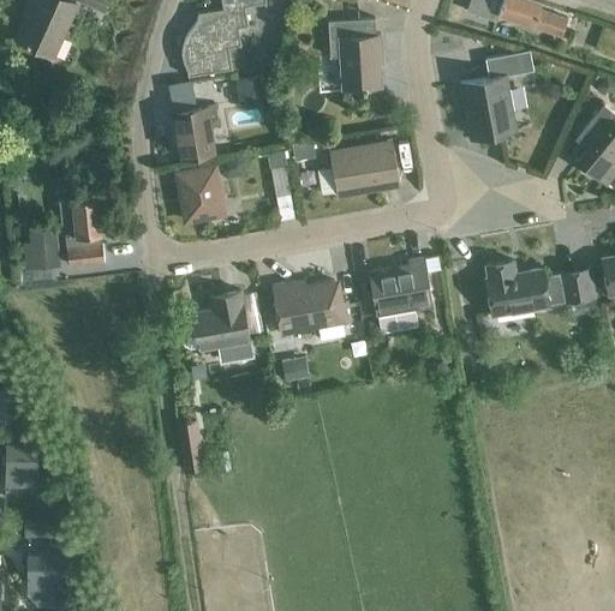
[(77,6),(63,0),(31,0),(29,7),(33,9),(18,41),(54,57),(77,6)]
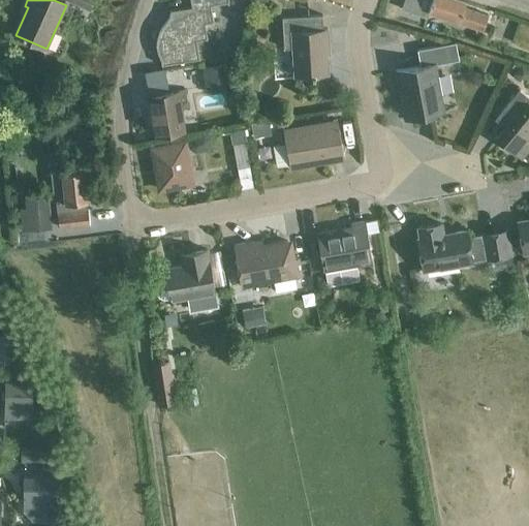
[(94,0),(65,0),(90,10),(94,0)]
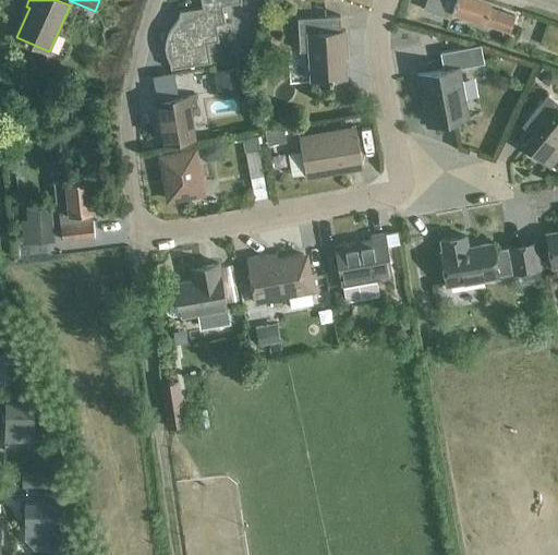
[(199,0),(202,10),(180,13),(176,21),(171,28),(169,37),(168,46),(167,55),(168,63),(171,71),(222,63),(221,62),(219,44),(216,27),(226,26),(222,8),(242,4),(240,0),(199,0)]
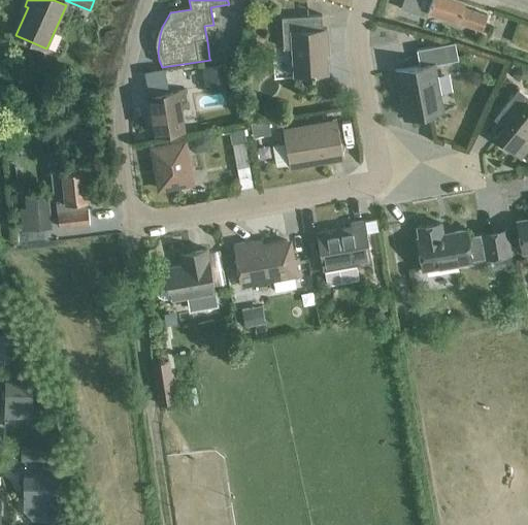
[(465,4),(454,0),(403,0),(401,10),(426,20),(428,13),(482,32),(487,18),(463,9),(465,4)]
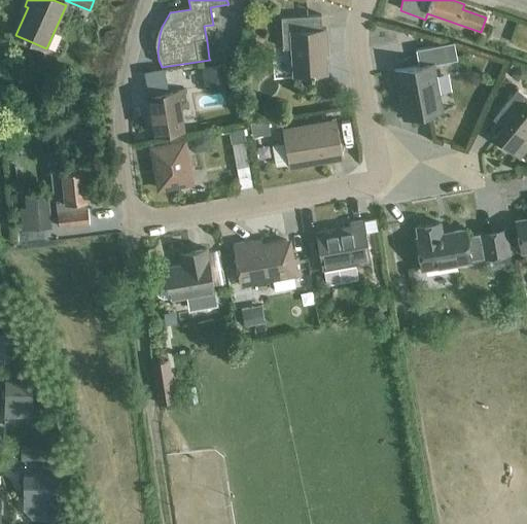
[(321,18),(281,20),(283,51),(291,50),(293,78),(311,77),(311,79),(314,79),(314,77),(326,76),(325,48),(327,48),(326,32),(322,32),(321,18)]
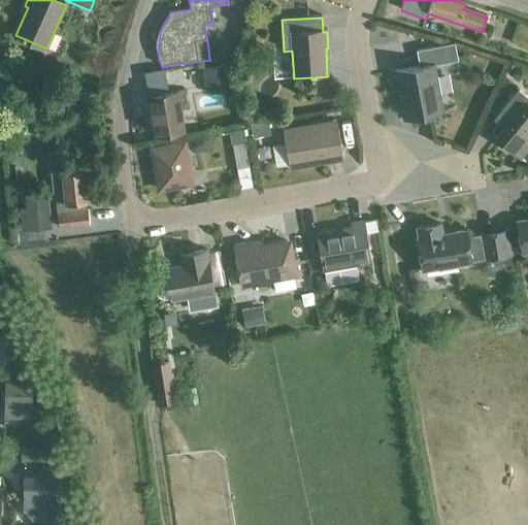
[(488,27),(485,38),(500,43),(503,32),(488,27)]
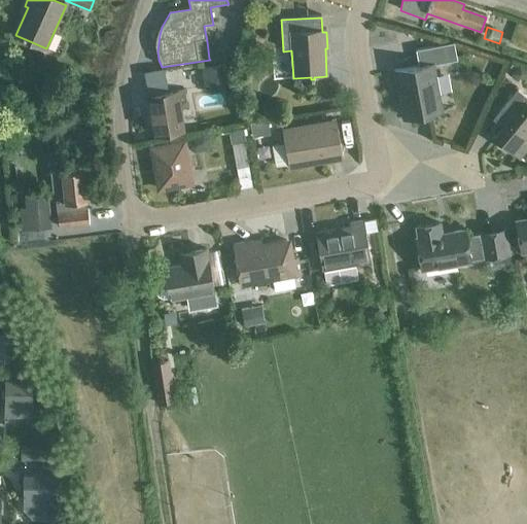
[(400,89),(406,120),(443,113),(434,67),(457,63),(454,45),(416,53),(419,68),(394,73),(397,90),(400,89)]
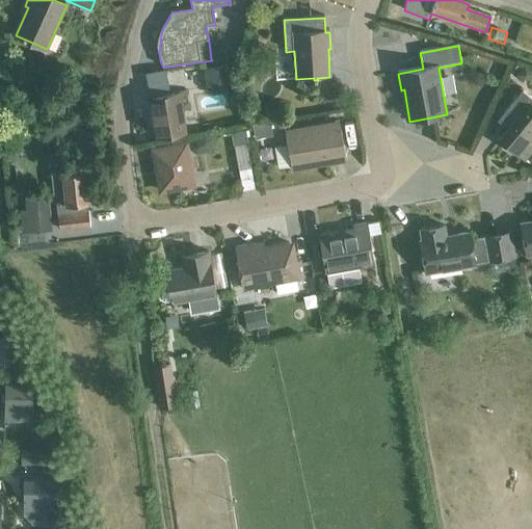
[(224,64),(204,68),(208,93),(229,89),(224,64)]
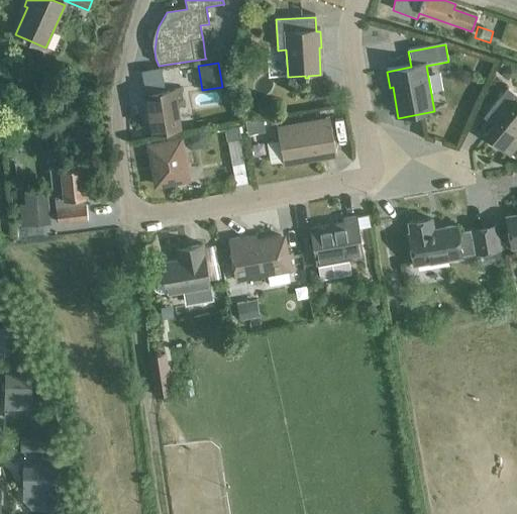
[(516,76),(516,74),(510,68),(503,76),(511,84),(516,76)]
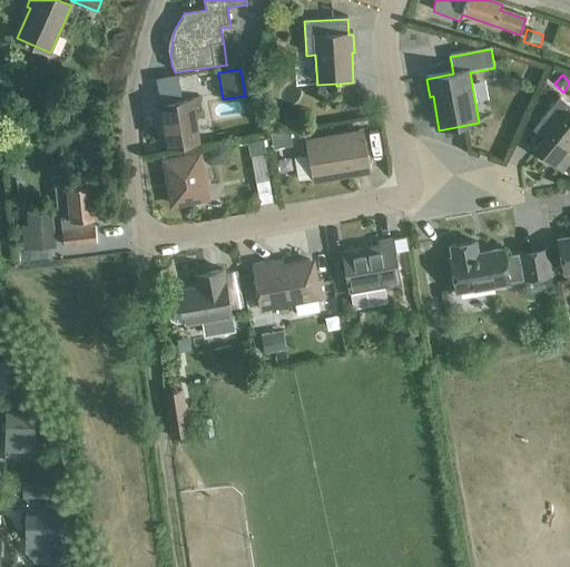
[(548,137),(536,152),(562,174),(569,162),(569,114),(569,113),(569,107),(559,99),(536,128),(548,137)]
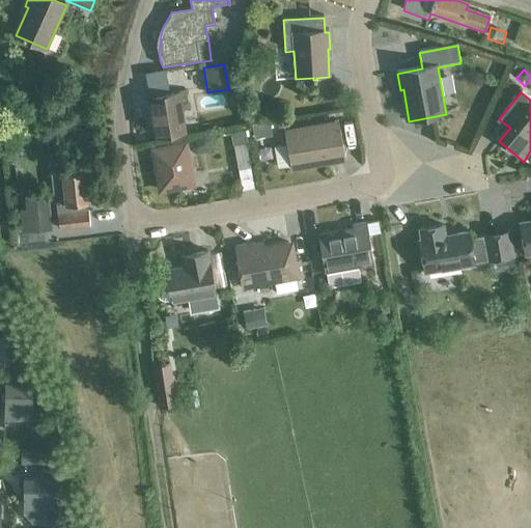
[(187,93),(149,100),(157,139),(185,134),(182,111),(189,110),(187,93)]
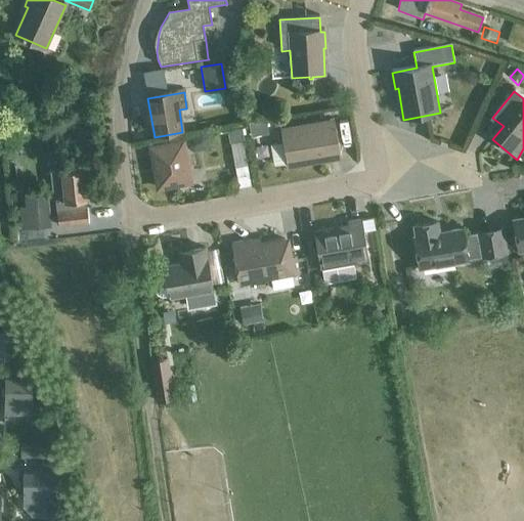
[(266,121),(249,124),(251,137),(268,134),(266,121)]
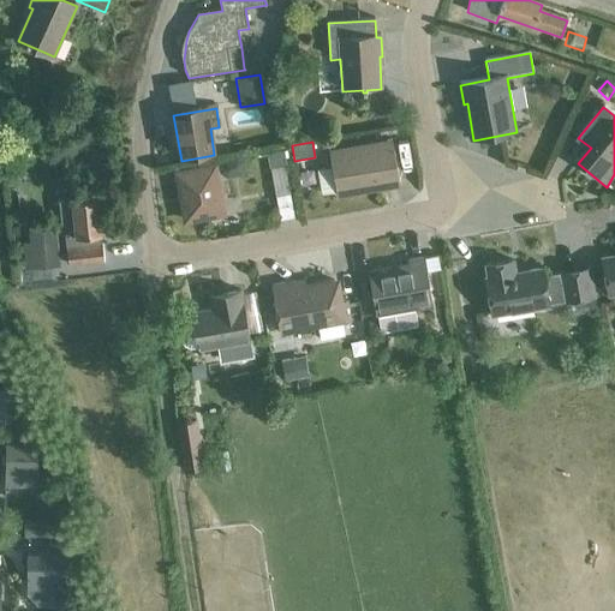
[(393,145),(329,156),(336,197),(400,185),(393,145)]
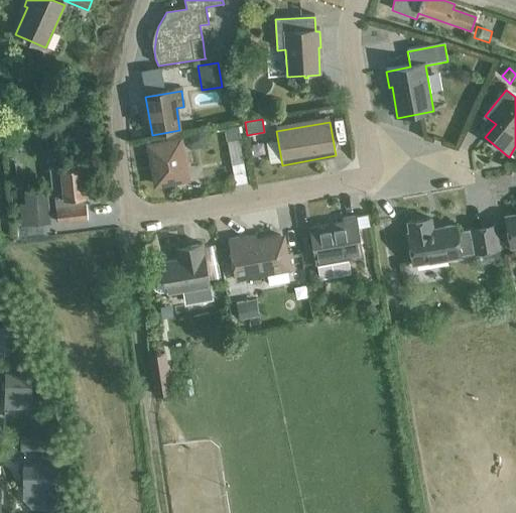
[(225,142),(238,140),(236,127),(223,130),(225,142)]
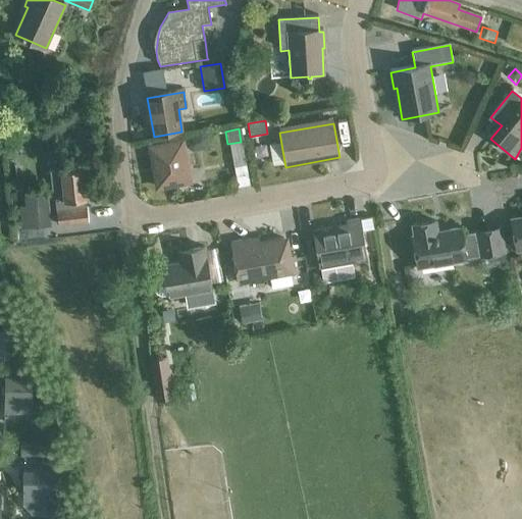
[(191,136),(186,144),(187,147),(194,153),(206,151),(211,142),(211,140),(203,134),(191,136)]
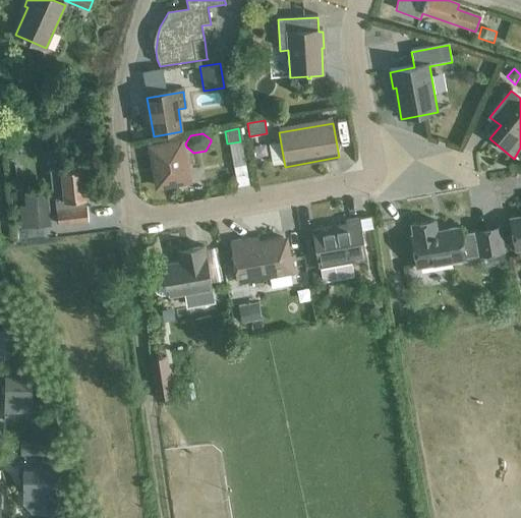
[(274,141),(261,144),(265,165),(278,163),(274,141)]
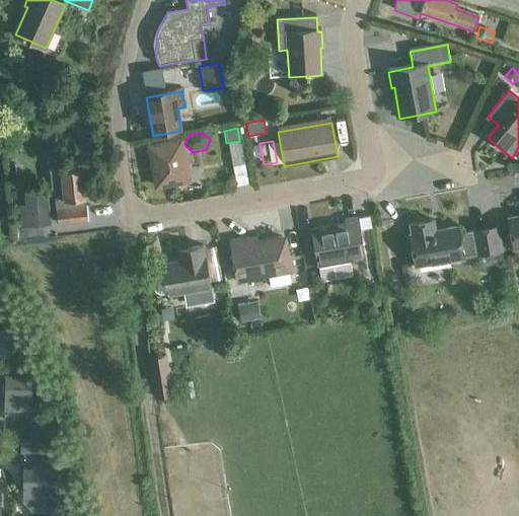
[(181,143),(149,148),(156,189),(189,182),(181,143)]
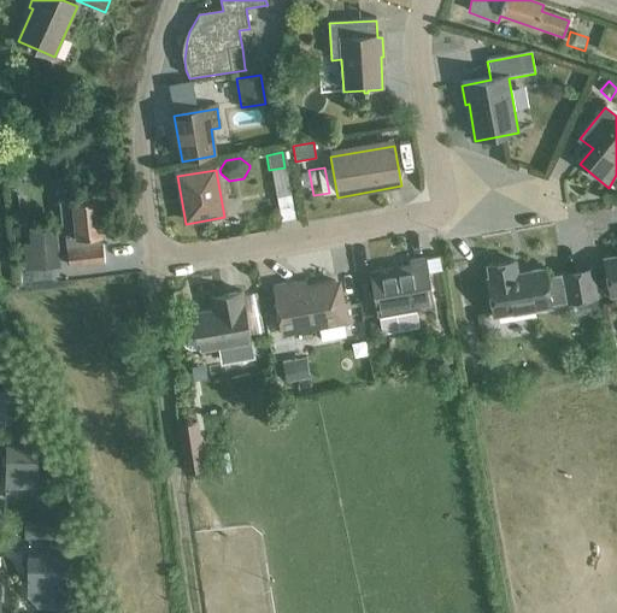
[(285,170),(271,172),(275,195),(288,193),(285,170)]
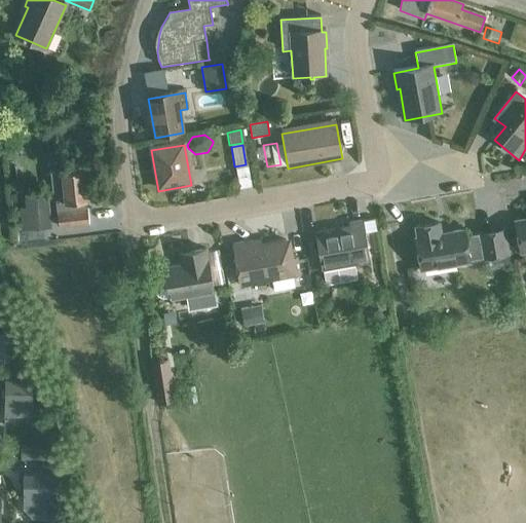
[(84,171),(51,175),(53,193),(57,193),(60,229),(89,226),(84,171)]
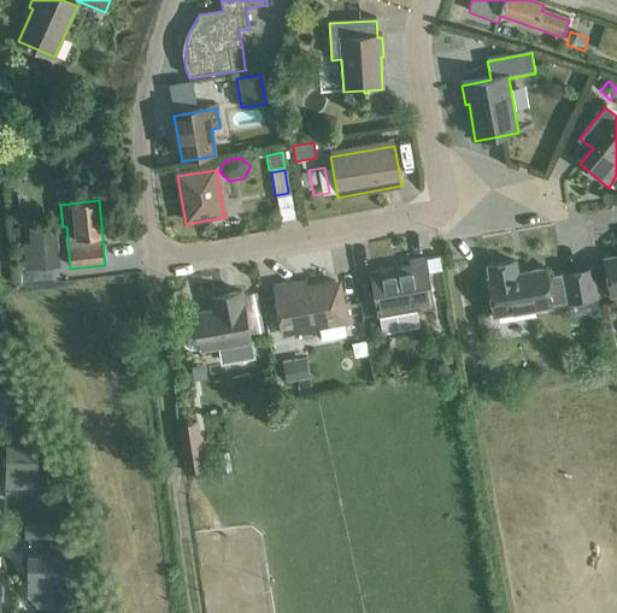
[(418,324),(416,311),(434,308),(425,260),(410,264),(410,269),(370,276),(377,318),(380,318),(381,330),(386,334),(416,329),(418,324)]
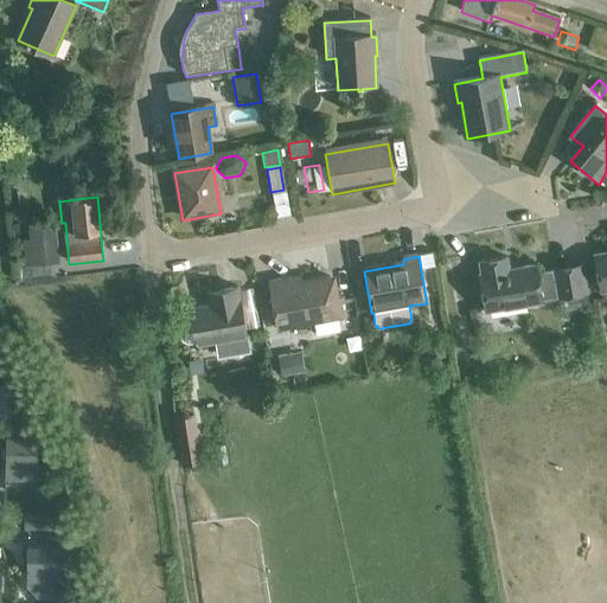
[(606,257),(595,261),(601,295),(606,293),(606,257)]
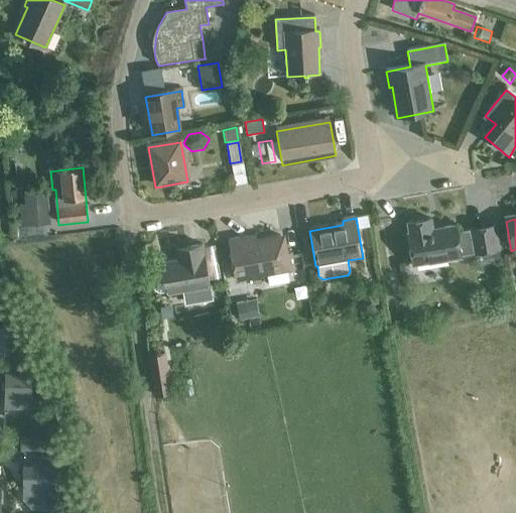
[(476,267),(501,263),(495,228),(457,235),(456,229),(432,232),(431,222),(409,226),(410,236),(408,237),(413,266),(461,258),(475,256),(476,267)]
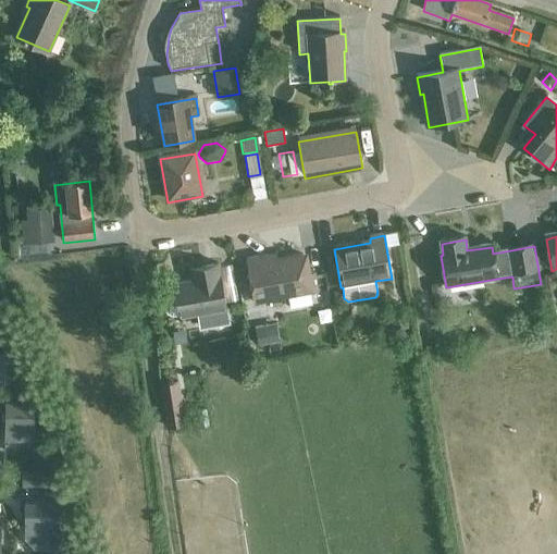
[(268,257),(246,260),(254,304),(288,297),(291,310),(312,306),(309,293),(318,292),(314,274),(310,274),(307,259),(302,257),(271,262),(271,259),(268,257)]
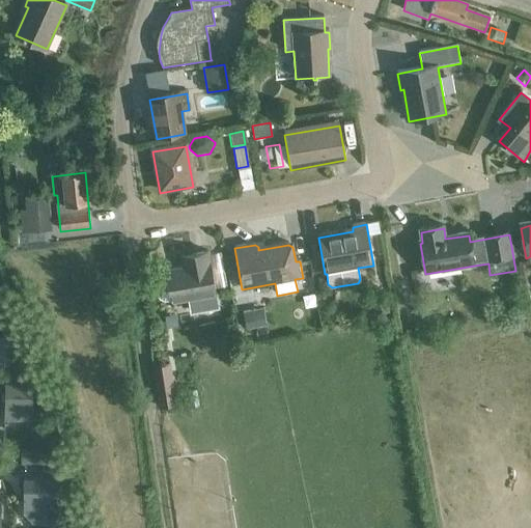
[(159,287),(157,290),(157,295),(158,298),(161,301),(164,302),(168,302),(171,302),(172,303),(188,300),(191,314),(218,309),(216,296),(207,253),(182,258),(184,269),(166,272),(168,282),(165,283),(161,284),(159,287)]
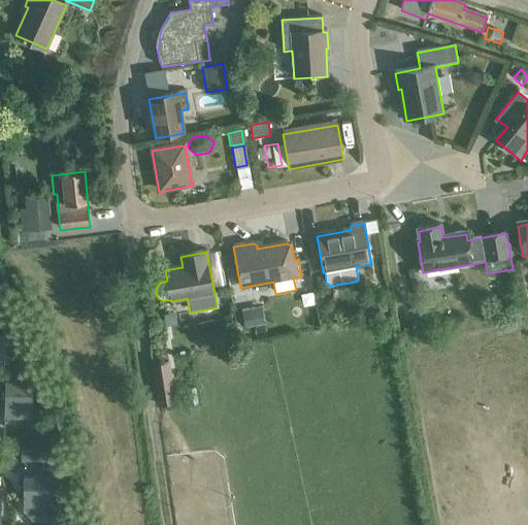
[(384,301),(369,303),(371,316),(386,313),(384,301)]
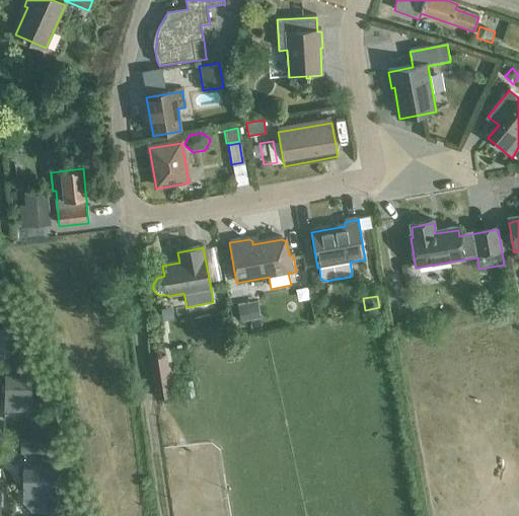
[(249,305),(237,307),(239,322),(252,320),(249,305)]
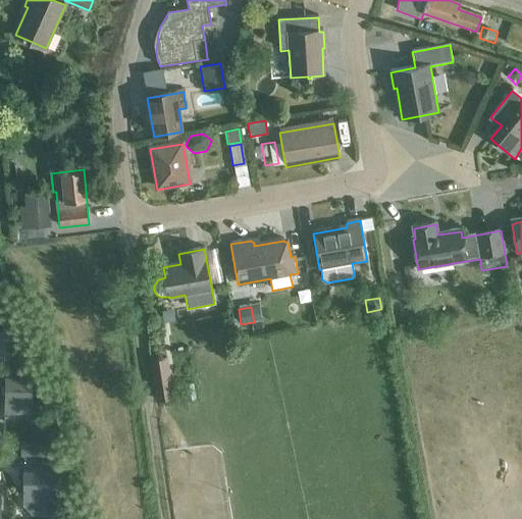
[(15,331),(0,330),(0,357),(14,358),(15,331)]
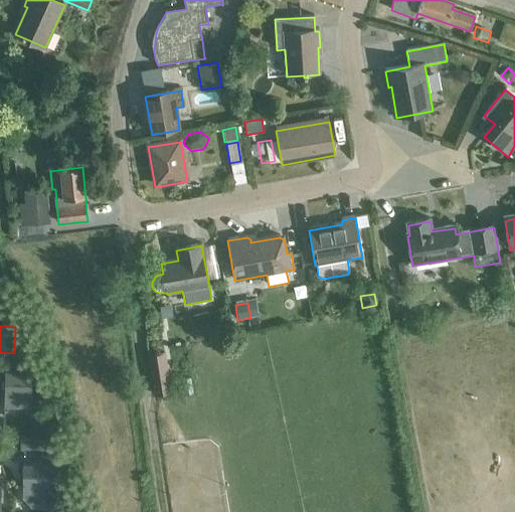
[(17,349),(17,360),(29,360),(29,349),(17,349)]
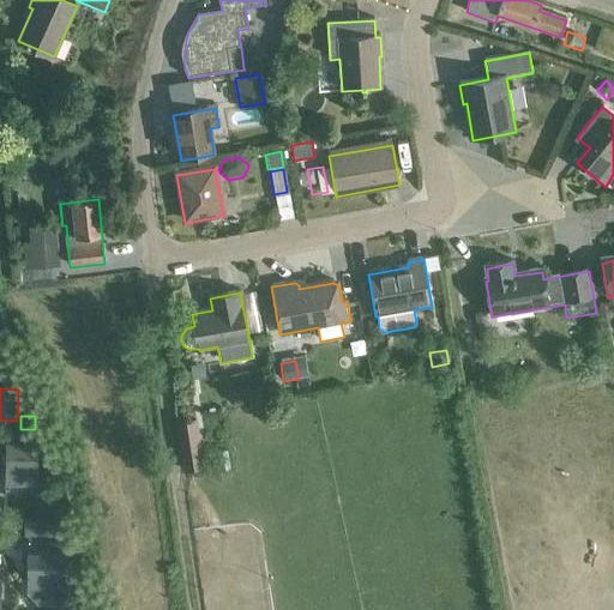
[(37,448),(7,446),(5,487),(35,489),(37,448)]
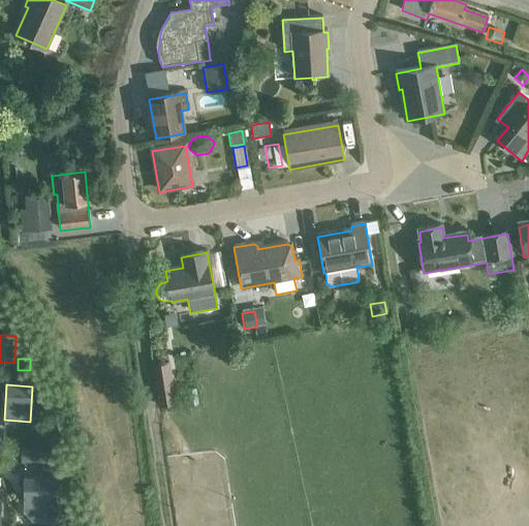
[(172,384),(155,388),(157,401),(158,407),(175,405),(172,384)]
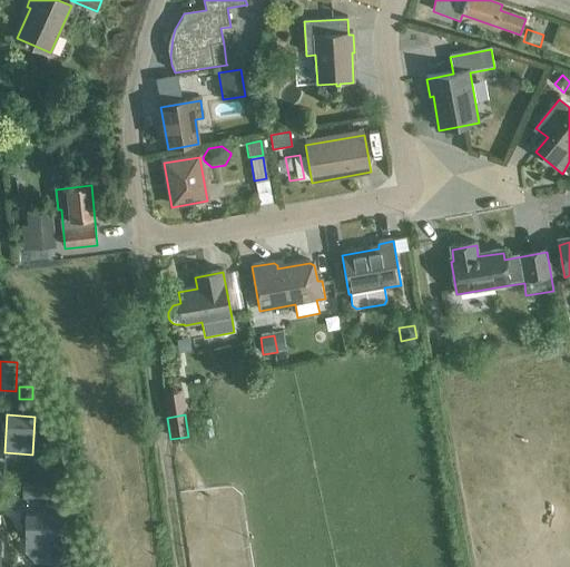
[(23,481),(23,499),(50,499),(50,481),(23,481)]
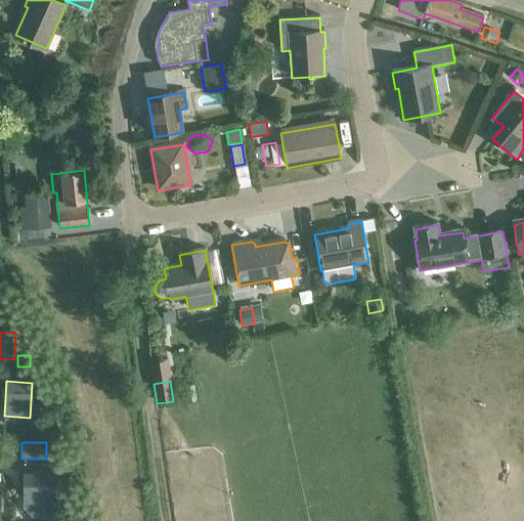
[(57,463),(23,462),(22,511),(30,518),(49,518),(56,510),(56,502),(51,495),(51,494),(61,494),(61,473),(57,473),(57,463)]
